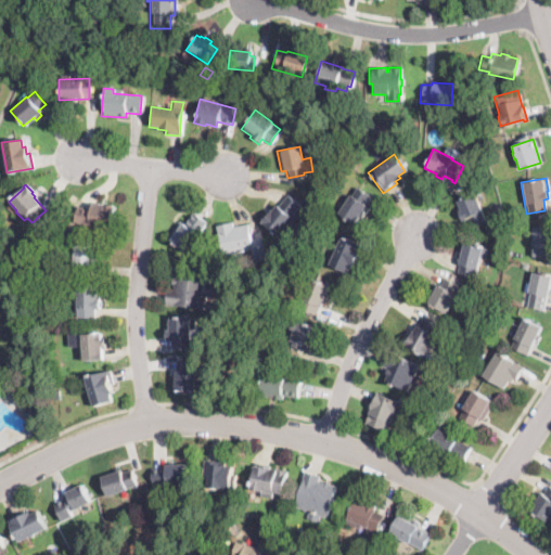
[(362,215),(361,215),(358,220),(356,218),(353,223),(336,214),(354,185),(369,195),(363,204),(368,206),(362,215)]
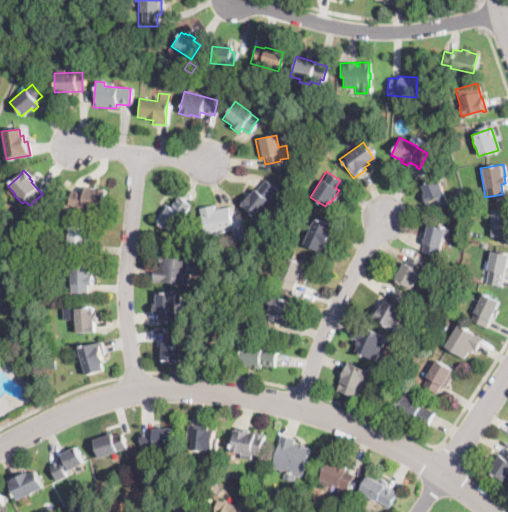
[(276,189),(268,198),(271,200),(264,209),(263,208),(256,217),(239,204),(242,200),(242,201),(248,194),(249,194),(252,190),(254,191),(264,179),(276,189)]
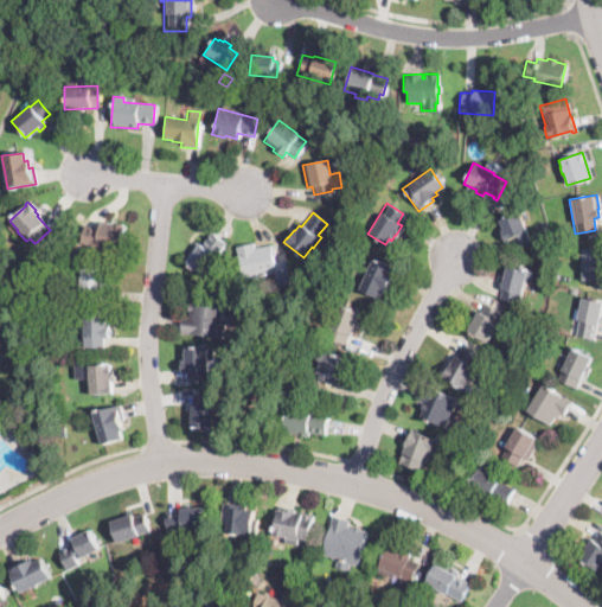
[(529,242),(512,248),(508,240),(501,242),(497,229),(500,228),(497,221),(518,212),(525,231),(529,242)]
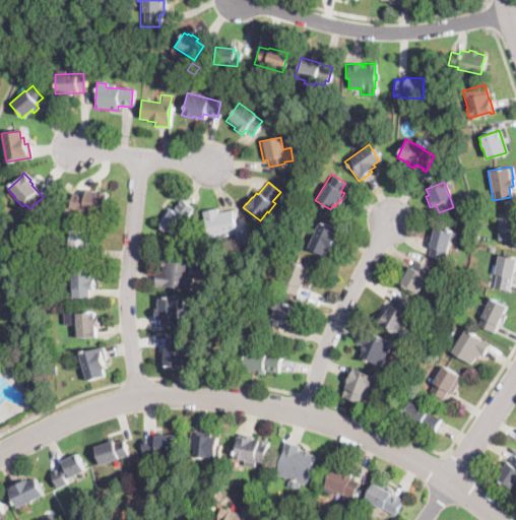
[(95,192),(106,193),(103,215),(93,213),(93,214),(88,213),(88,212),(68,208),(70,193),(84,196),(85,190),(95,192)]
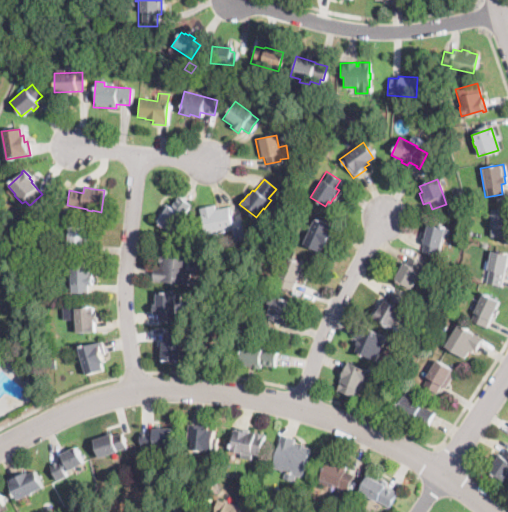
[(188,204),(186,207),(168,231),(154,221),(166,205),(167,206),(176,194),(188,204)]
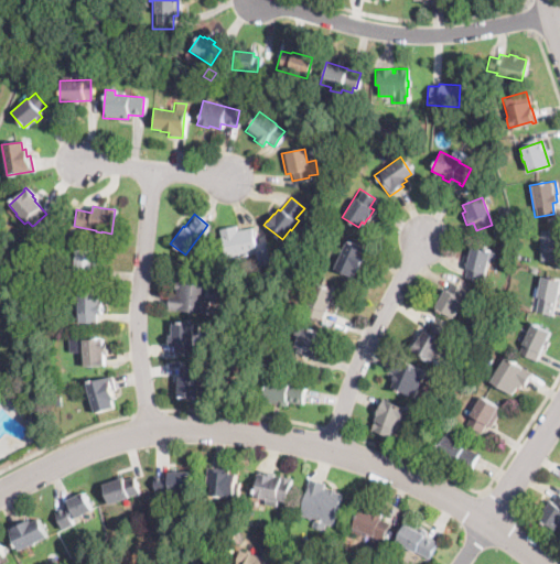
[(233,226),(234,230),(250,228),(250,230),(255,255),(223,259),(219,236),(218,236),(217,228),(233,226)]
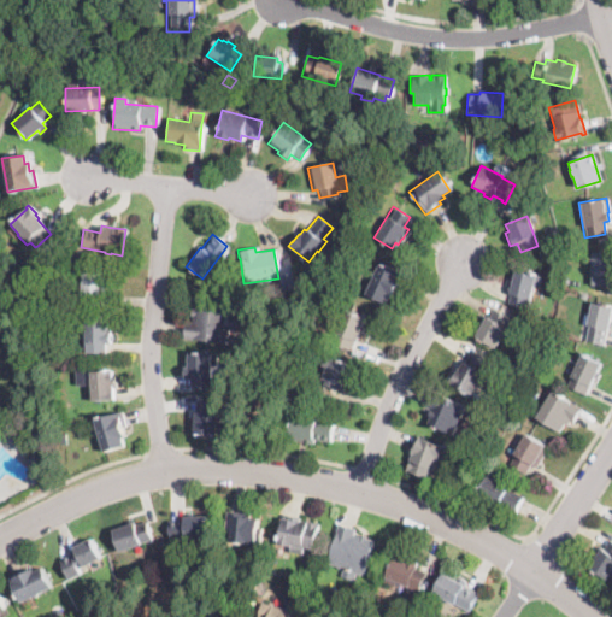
[(611,252),(611,277),(608,277),(608,286),(589,286),(589,258),(589,252),(611,252)]
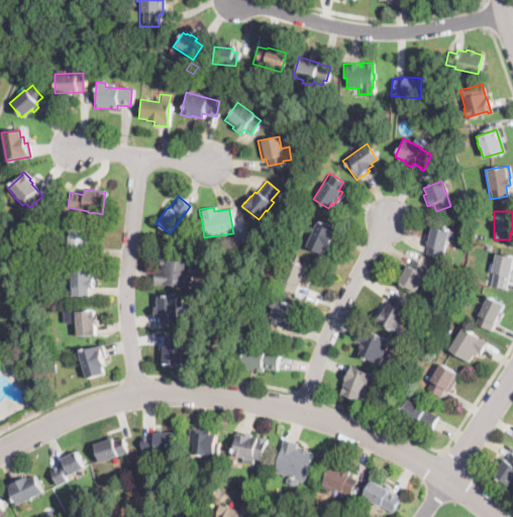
[(333,242),(331,241),(327,250),(323,248),(321,253),(304,245),(316,220),(338,230),(333,242)]
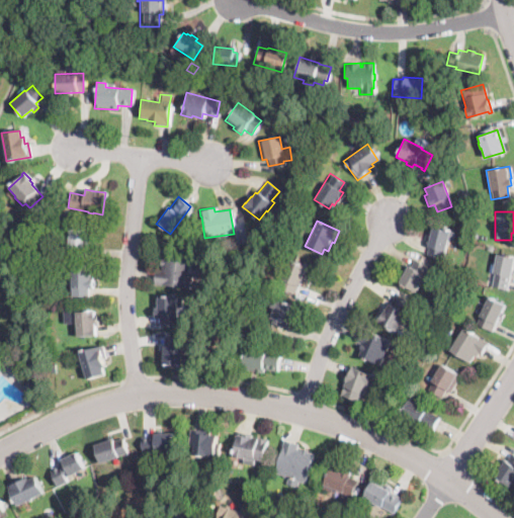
[(451,239),(450,241),(447,240),(446,246),(444,245),(441,259),(424,255),(426,247),(423,246),(425,239),(425,238),(428,239),(431,227),(453,232),(451,239)]
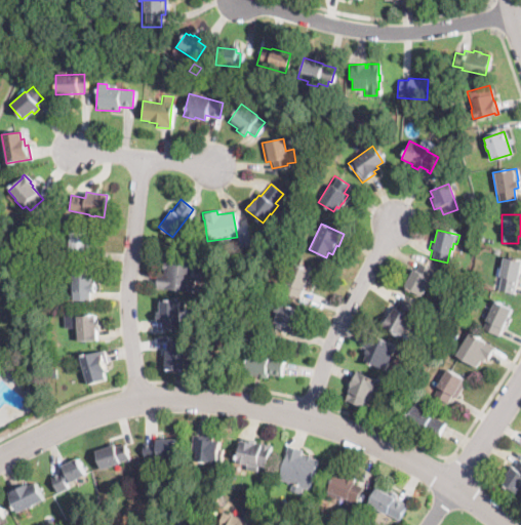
[(237,233),(247,231),(249,243),(239,245),(237,233)]
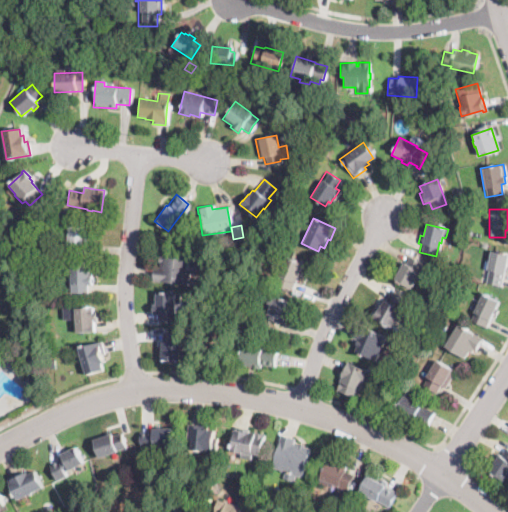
[(87,243),(87,245),(83,244),(82,253),(67,252),(67,244),(65,244),(67,226),(86,227),(85,239),(87,239),(87,243)]
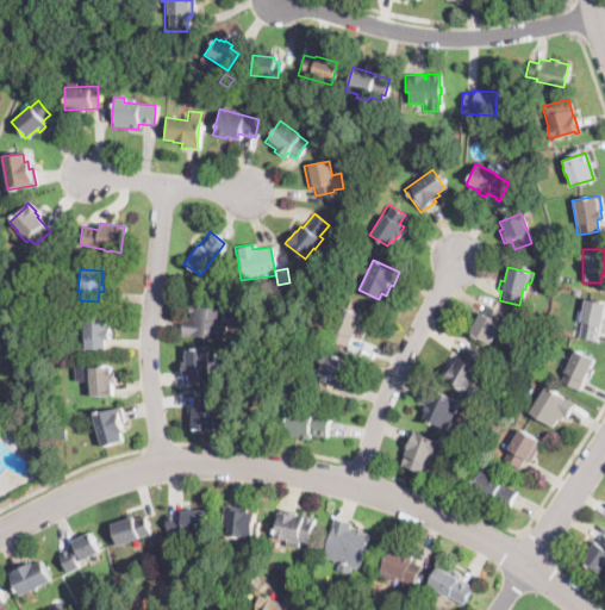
[(225,303),(224,311),(232,312),(231,325),(223,324),(222,340),(179,335),(181,318),(188,319),(188,313),(186,312),(186,305),(189,306),(191,299),(225,303)]
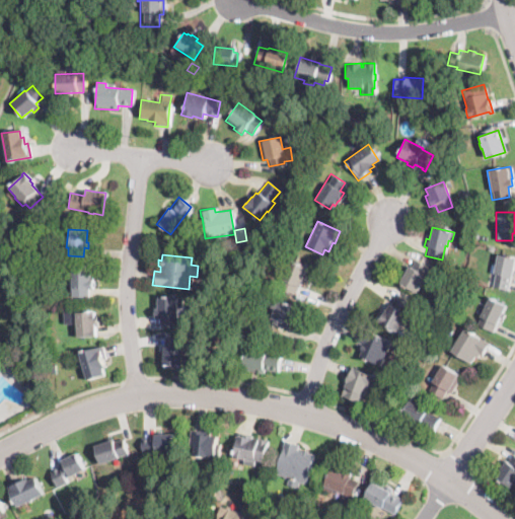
[(514,271),(514,274),(514,277),(509,276),(506,291),(489,287),(496,254),(514,257),(512,270),(514,271)]
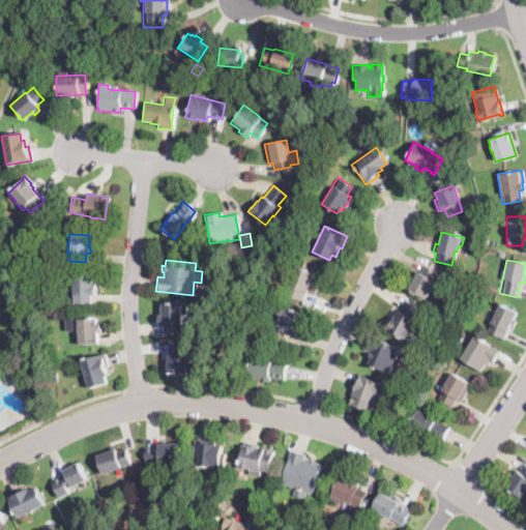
[(437,272),(433,281),(440,284),(436,292),(429,289),(422,299),(406,291),(416,271),(418,272),(422,265),(437,272)]
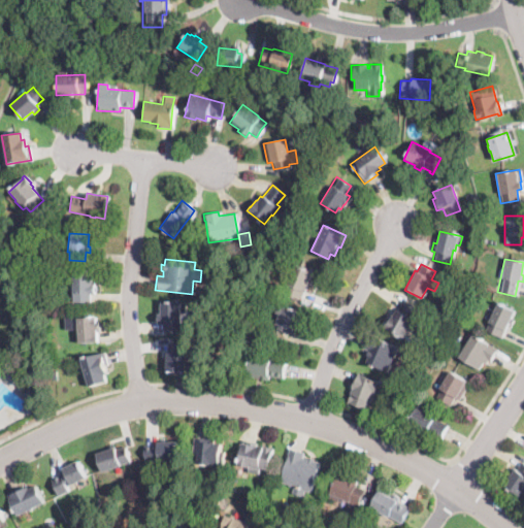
[(307,286),(305,286),(299,300),(282,293),(293,265),(310,272),(307,279),(309,281),(307,286)]
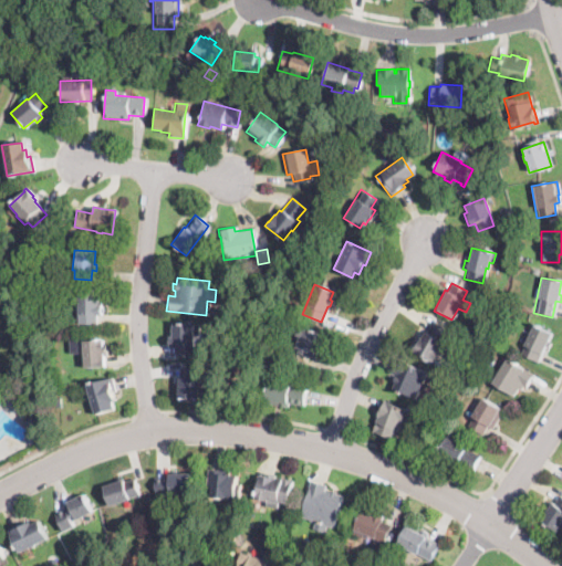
[(96,302),(101,302),(101,315),(94,315),(94,324),(77,325),(77,314),(76,314),(76,294),(96,294),(96,302)]
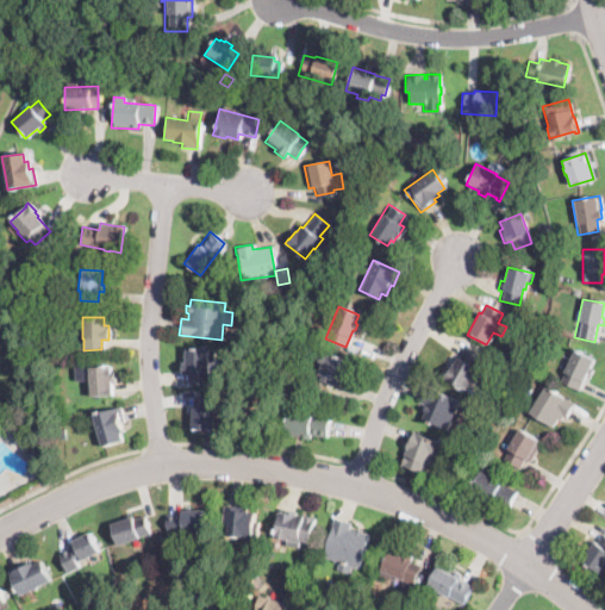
[(297,327),(293,334),(284,329),(286,322),(297,327)]
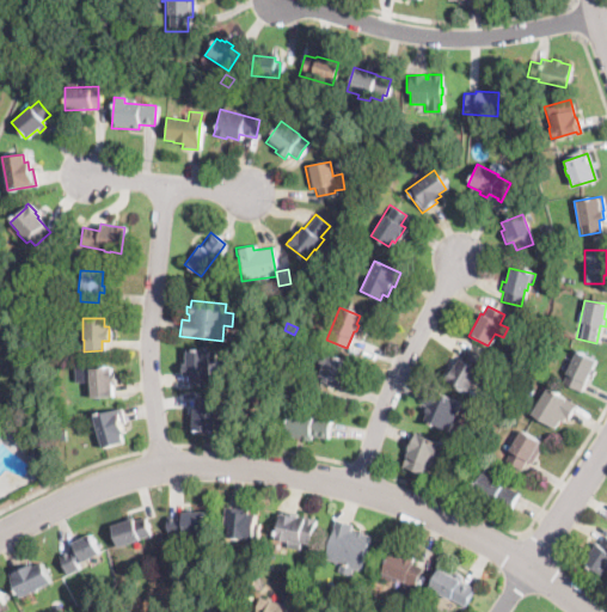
[(292,349),(282,346),(284,337),(294,341),(292,349)]
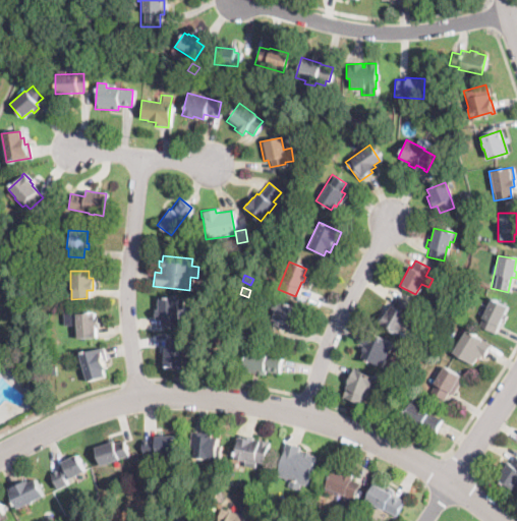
[(181,308),(181,310),(177,309),(177,329),(160,328),(160,321),(153,321),(154,298),(181,298),(181,308)]
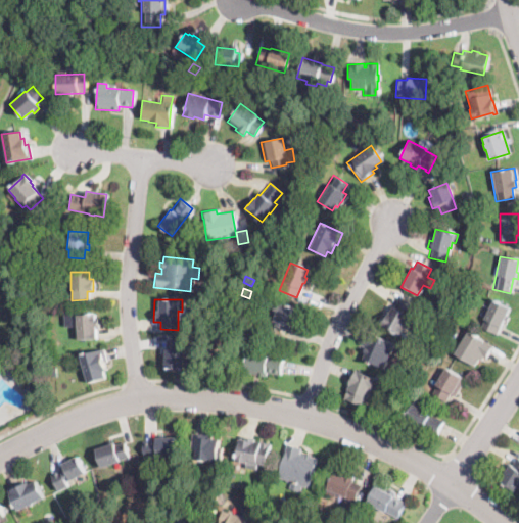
[(412,308),(407,318),(396,335),(378,325),(380,321),(382,322),(390,307),(393,310),(397,300),(412,308)]
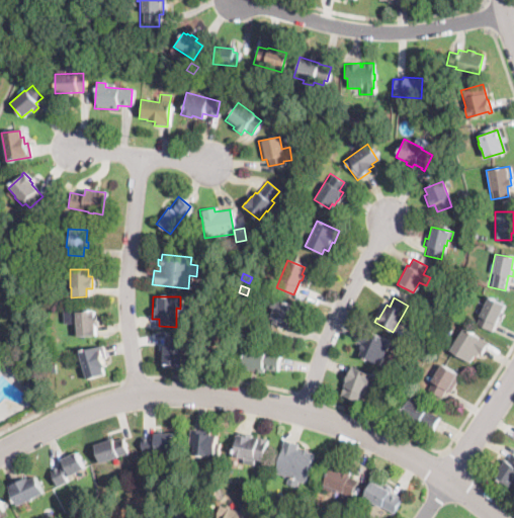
[(503,313),(500,318),(498,317),(491,332),(474,324),(487,297),(503,305),(500,311),(503,313)]
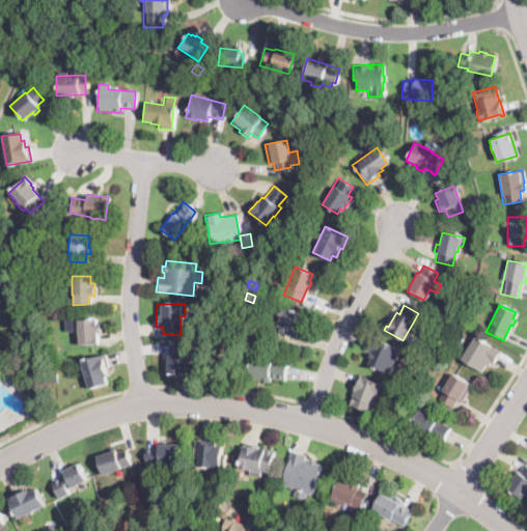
[(295,337),(294,338),(274,331),(278,316),(275,315),(278,306),(302,314),(295,337)]
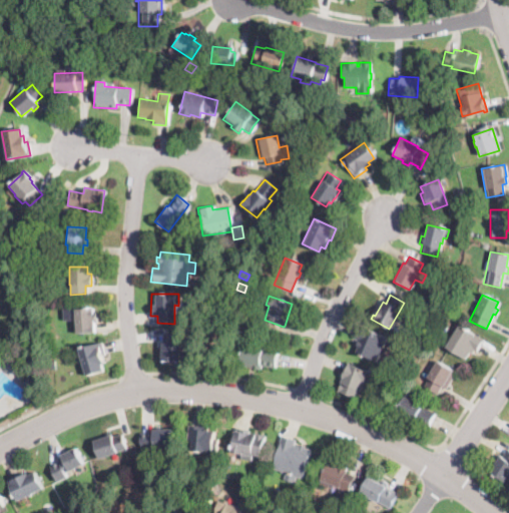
[(72,319),(72,307),(60,307),(61,320),(72,319)]
